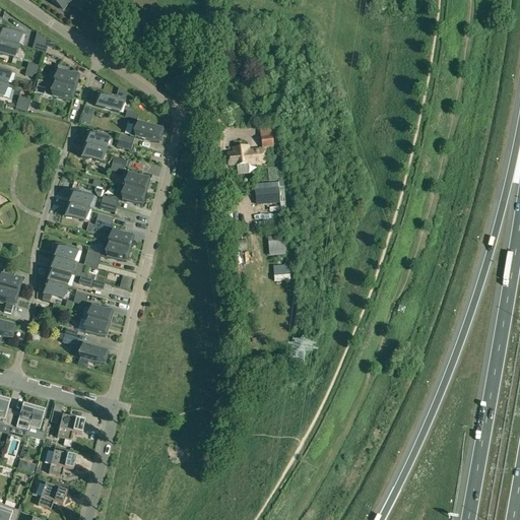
[(53,0),(52,3),(63,11),(69,2),(70,2),(71,0),(53,0)]
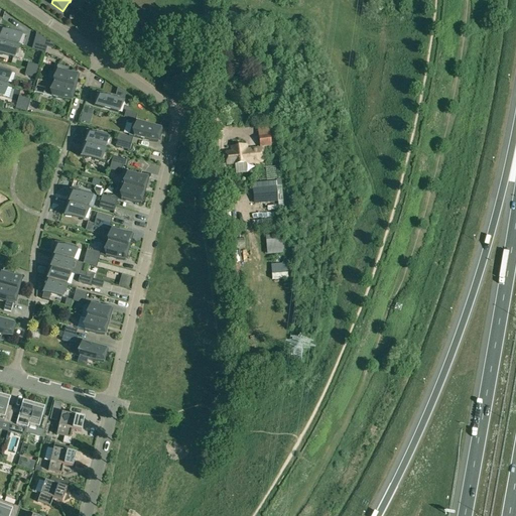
[(0,29),(0,41),(16,46),(20,33),(9,30),(0,29)]
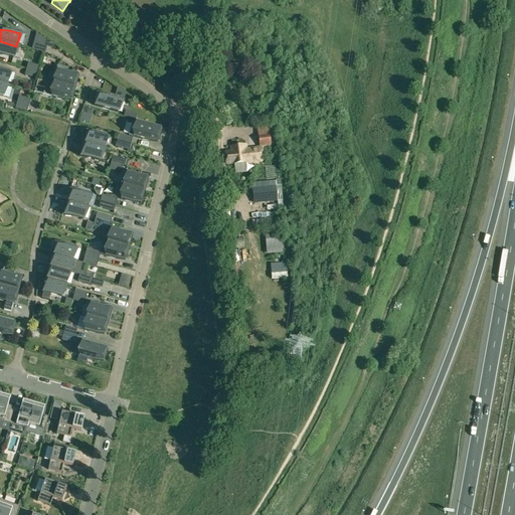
[(36,33),(33,43),(45,46),(46,40),(36,33)]
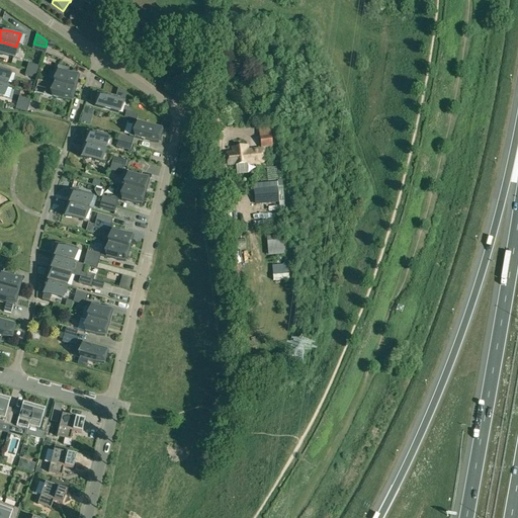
[(13,59),(16,47),(0,41),(0,55),(2,56),(13,59)]
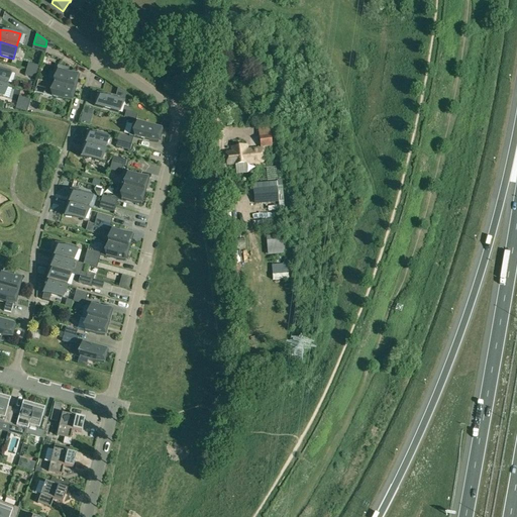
[(33,43),(31,49),(45,54),(46,47),(45,46),(33,43)]
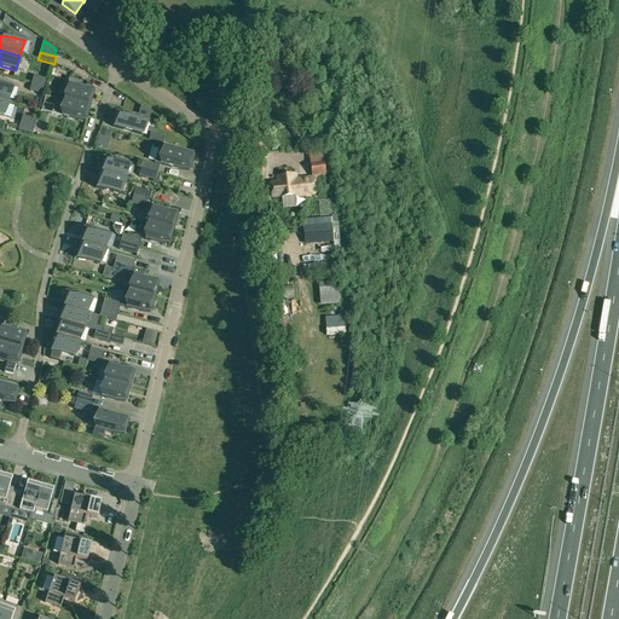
[(32,84),(45,87),(47,80),(34,76),(32,84)]
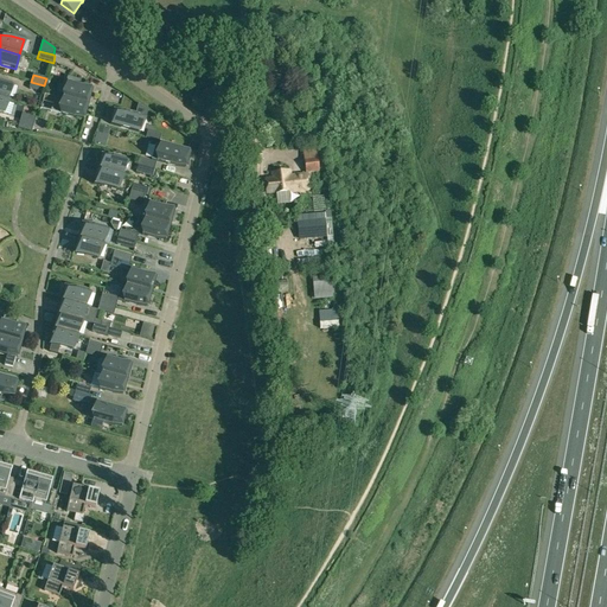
[(0,97),(7,100),(11,85),(0,82),(0,97)]
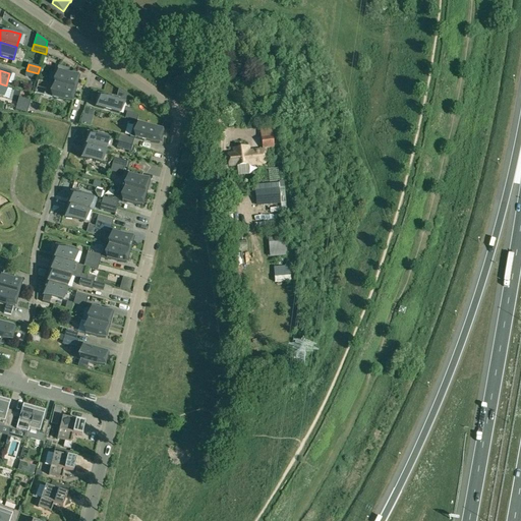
[(26,70),(24,76),(37,79),(38,73),(26,70)]
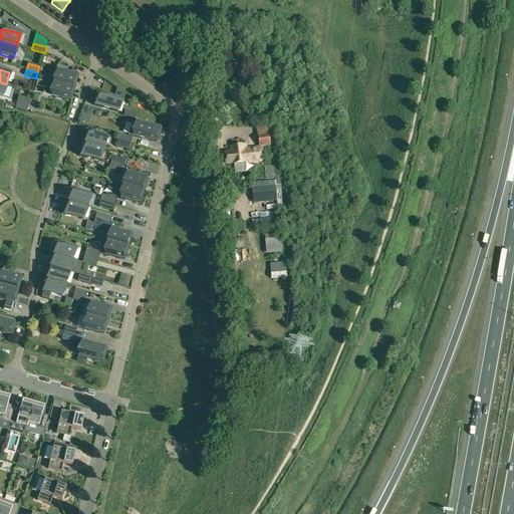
[(58,72),(54,84),(74,90),(78,76),(68,75),(58,72)]
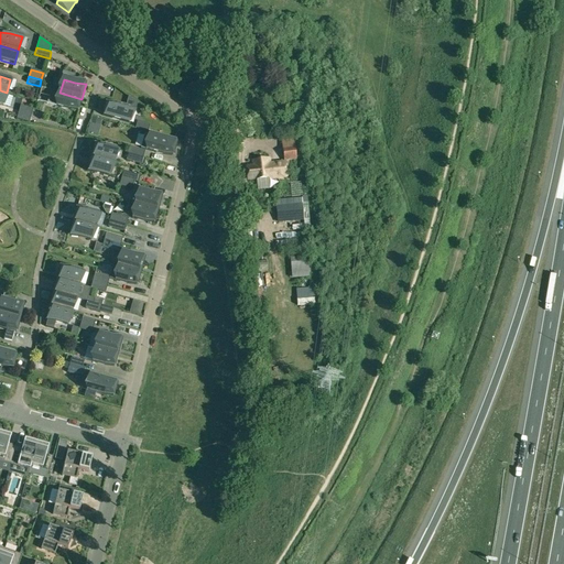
[(82,99),(60,93),(56,107),(67,110),(78,111),(82,99)]
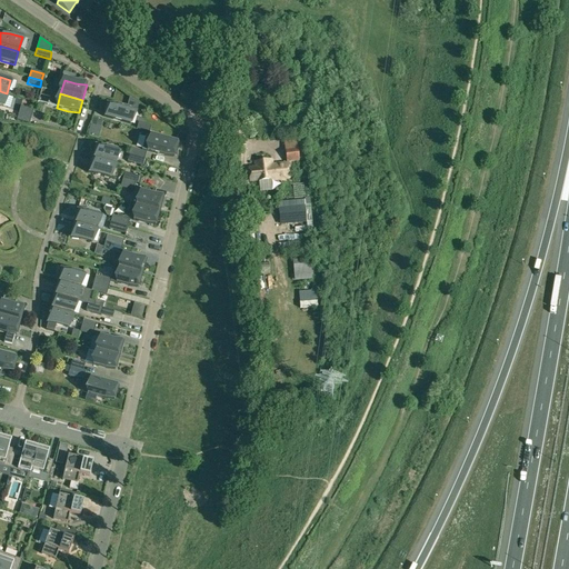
[(117,106),(107,105),(103,117),(130,125),(135,110),(117,106)]
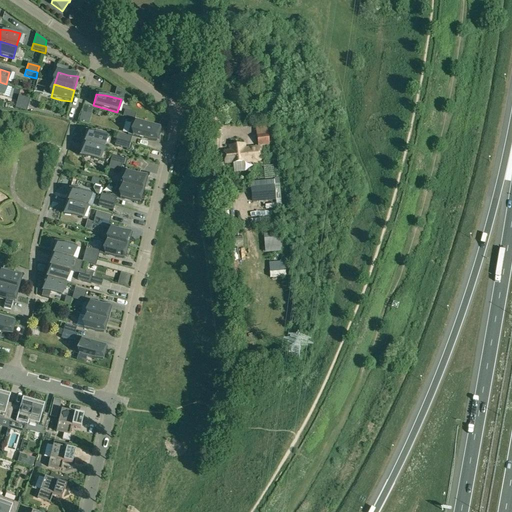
[(17,102),(28,105),(30,99),(18,96),(17,102)]
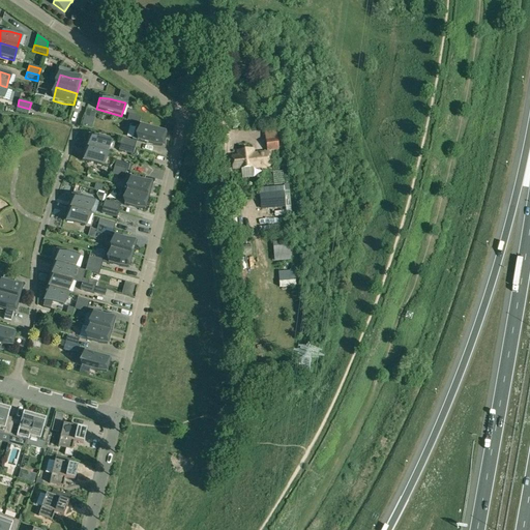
[(18,106),(16,112),(27,115),(29,109),(18,106)]
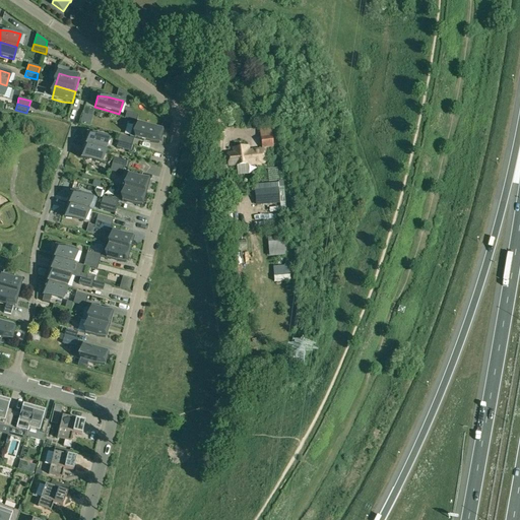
[(124,119),(136,122),(139,114),(127,111),(124,119)]
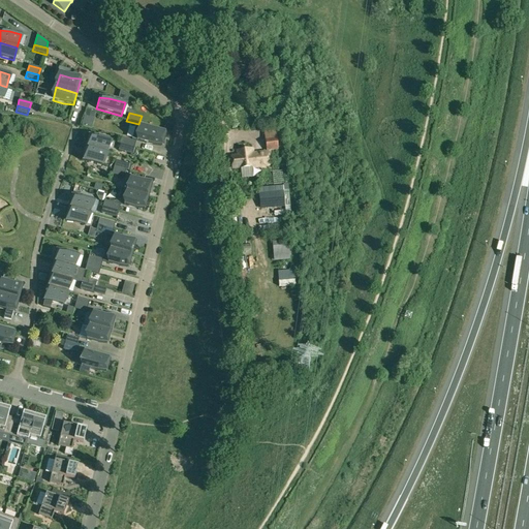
[(165,134),(141,127),(135,126),(131,138),(136,141),(153,145),(162,146),(165,134)]
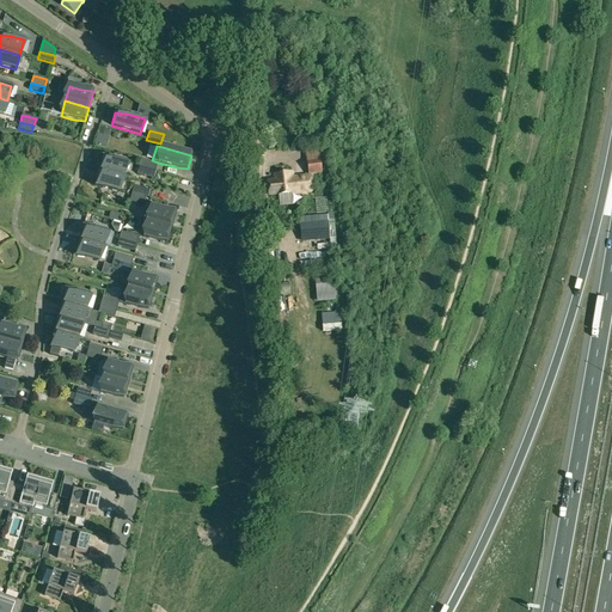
[(98,170),(122,177),(127,161),(114,158),(102,157),(98,170)]
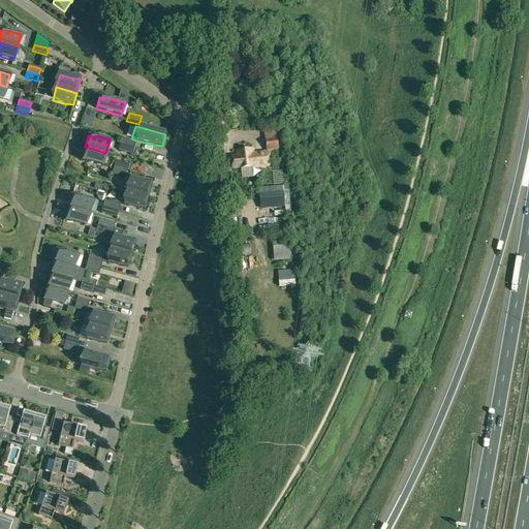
[(121,145),(135,149),(136,148),(134,148),(136,142),(123,137),(121,145)]
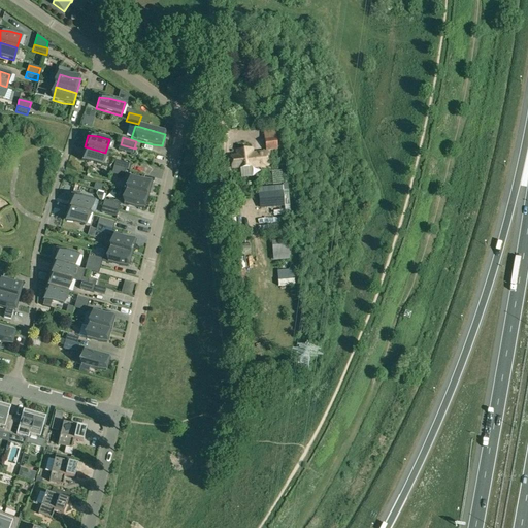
[(265,139),(266,151),(276,150),(275,138),(265,139)]
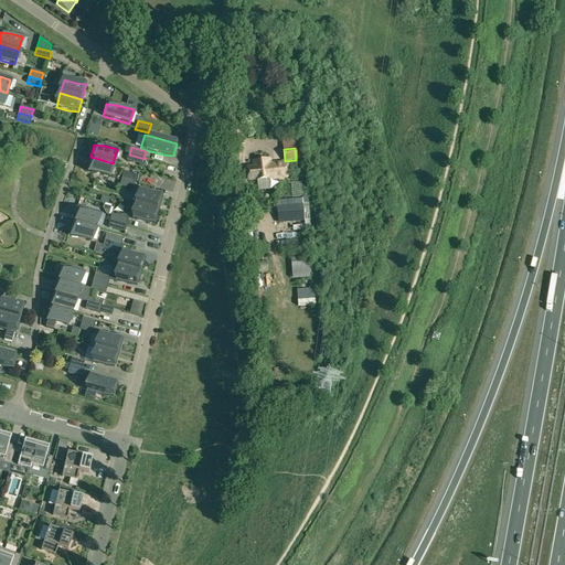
[(127,161),(144,166),(145,159),(129,155),(127,161)]
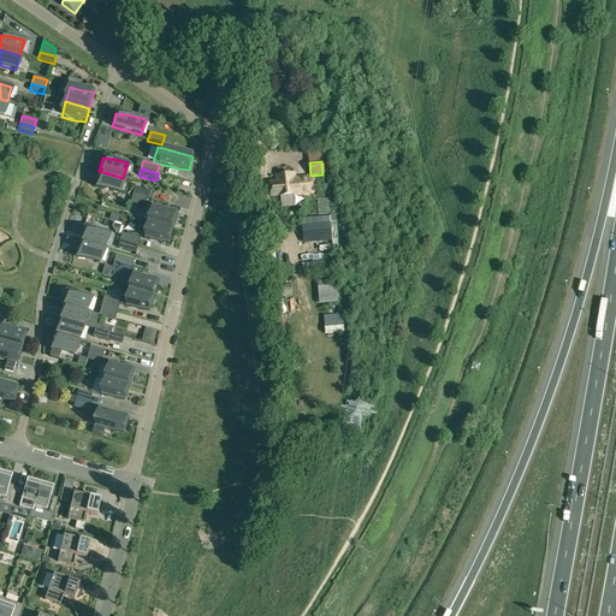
[(119,193),(123,178),(99,171),(95,188),(106,189),(119,193)]
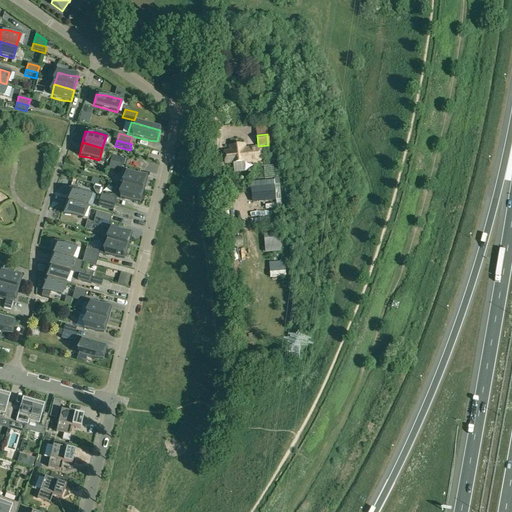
[(244,145),(229,146),(229,151),(223,151),(225,163),(230,163),(258,160),(257,150),(244,152),(244,145)]
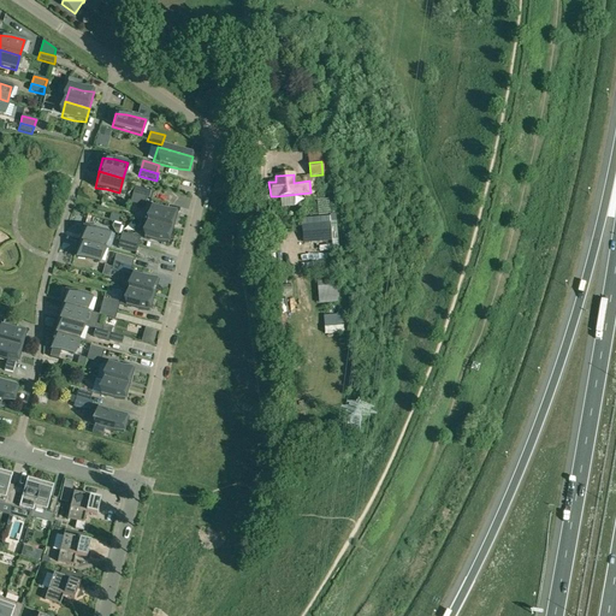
[(148,199),(150,200),(153,193),(135,188),(132,195),(147,199),(148,199)]
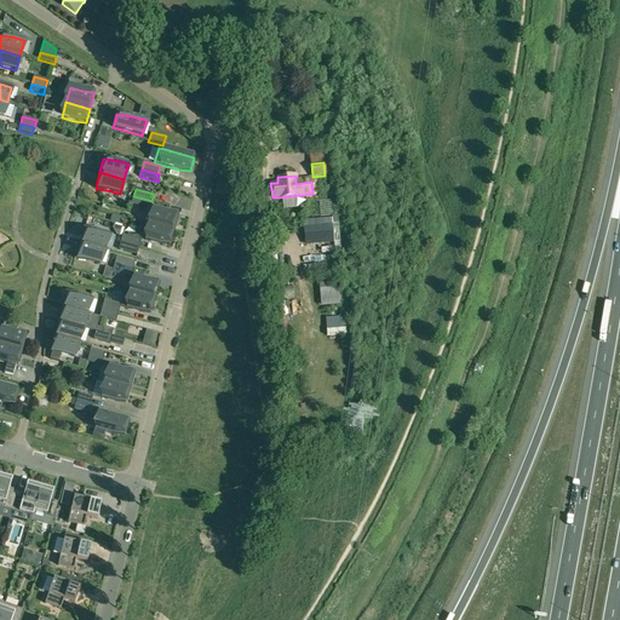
[(145,208),(148,200),(133,196),(131,205),(145,208)]
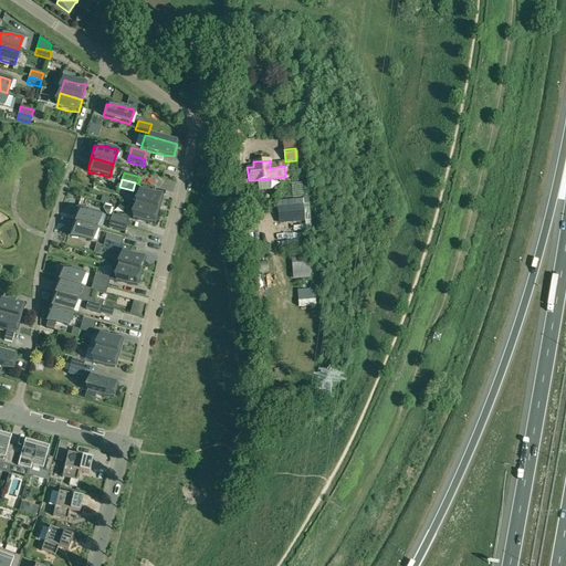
[(136,206),(158,212),(163,197),(152,196),(140,192),(136,206)]
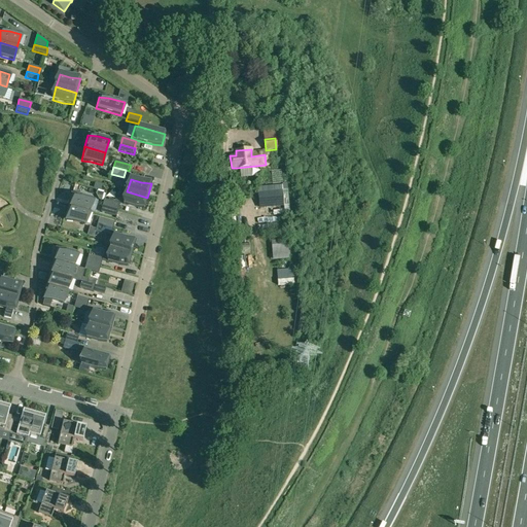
[(283,206),(282,185),(258,187),(259,207),(283,206)]
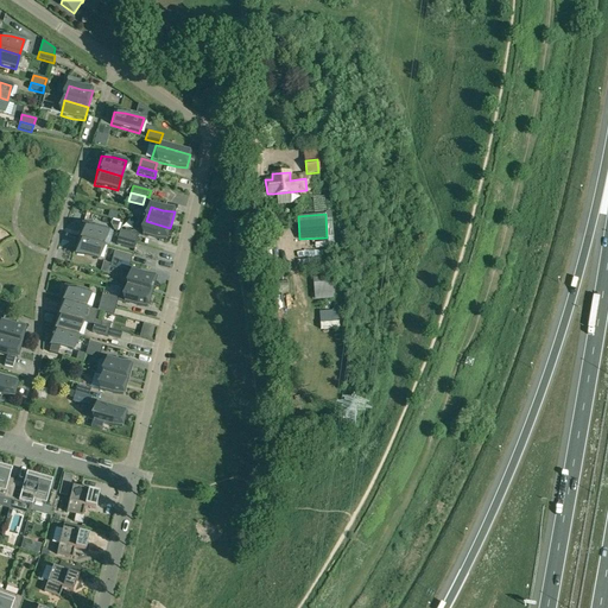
[(170,228),(146,221),(143,235),(156,239),(166,240),(170,228)]
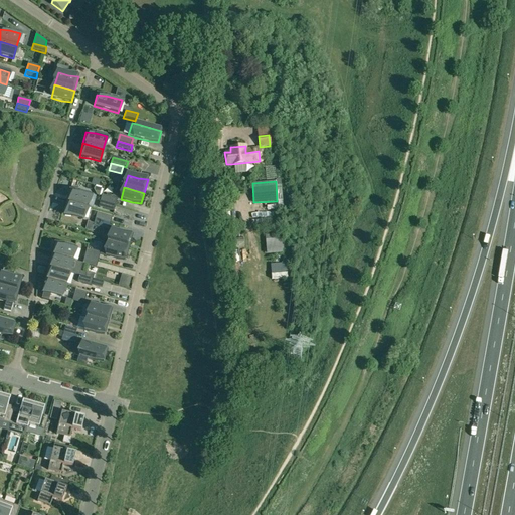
[(66,201),(87,207),(90,195),(79,192),(69,191),(66,201)]
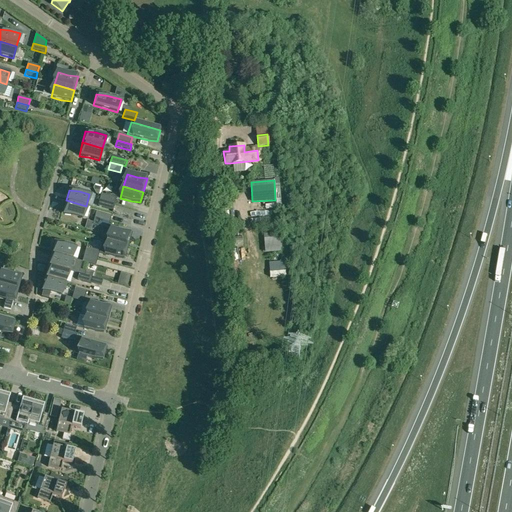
[(100,200),(115,205),(117,198),(101,194),(100,200)]
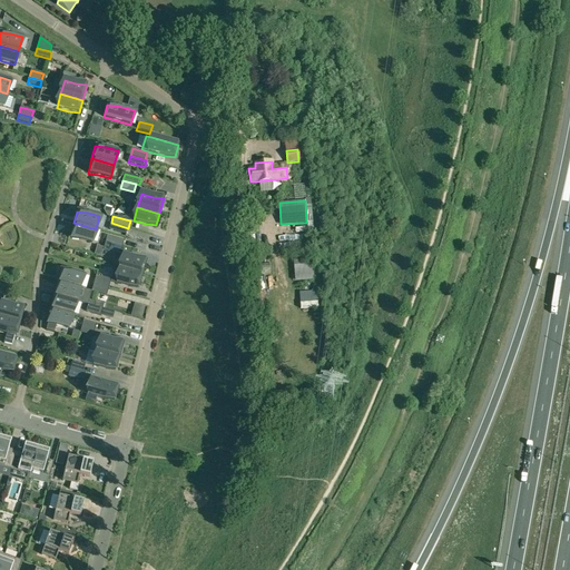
[(91,243),(96,229),(74,223),(69,238),(80,239),(91,243)]
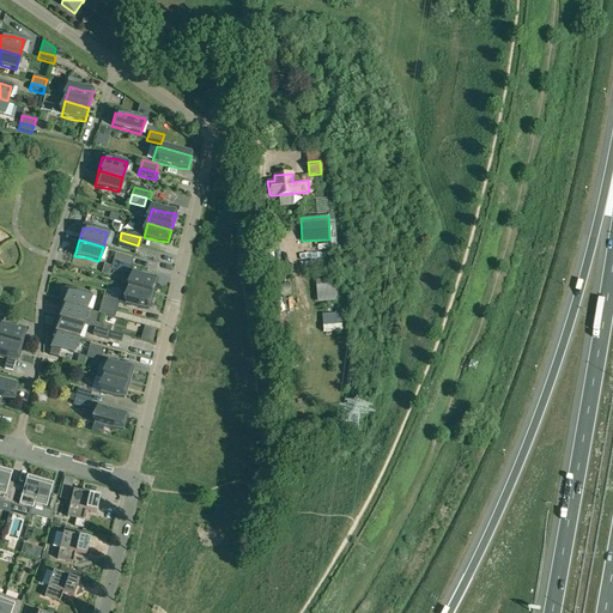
[(117,247),(135,252),(138,246),(120,240),(117,247)]
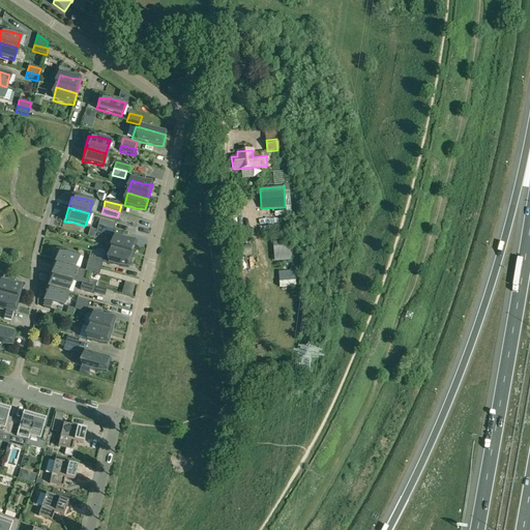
[(97,226),(114,230),(115,224),(99,219),(97,226)]
